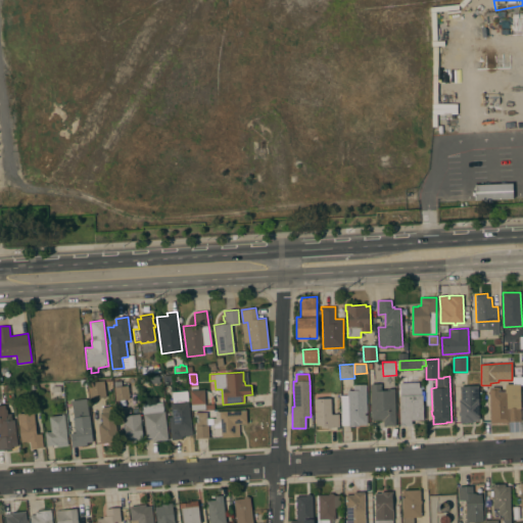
[(489,389),(490,389),(490,387),(500,387),(500,390),(498,390),(498,391),(505,391),(505,384),(513,383),(513,377),(522,376),(522,384),(520,385),(521,414),(522,414),(522,416),(521,416),(521,421),(509,421),(509,422),(490,423),(489,389)]
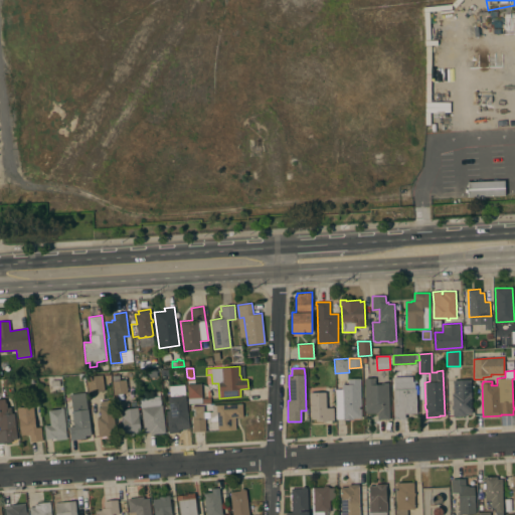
[(88,392),(86,376),(103,374),(104,390),(88,392)]
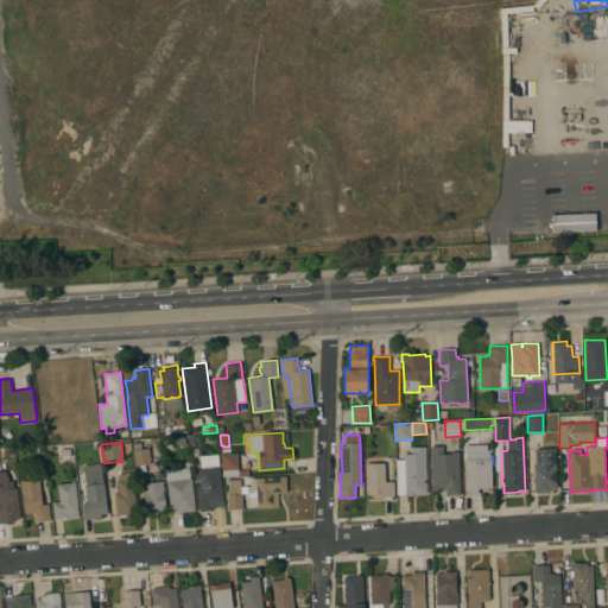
[(71,454),(68,454),(69,461),(59,462),(59,454),(57,455),(56,445),(71,444),(71,454)]
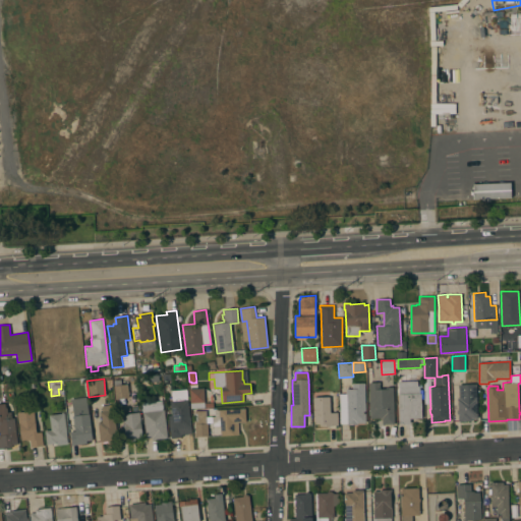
[(398,394),(399,394),(399,382),(417,381),(417,386),(419,386),(419,393),(420,393),(421,418),(410,418),(410,423),(399,424),(398,394)]
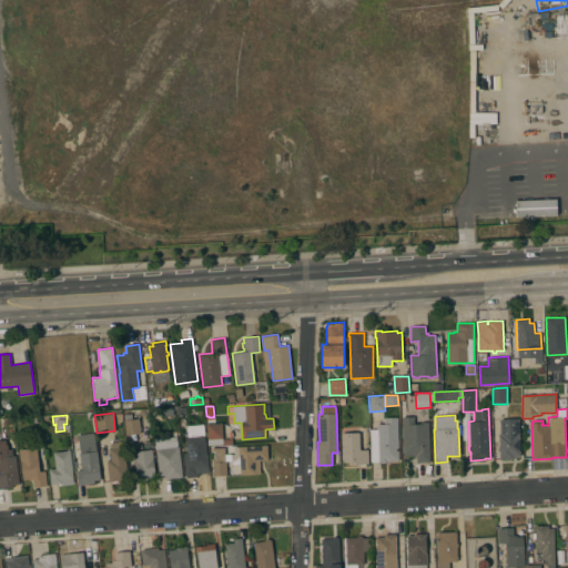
[(414,416),(414,424),(421,424),(421,422),(429,422),(429,463),(416,463),(416,456),(403,456),(402,417),(414,416)]
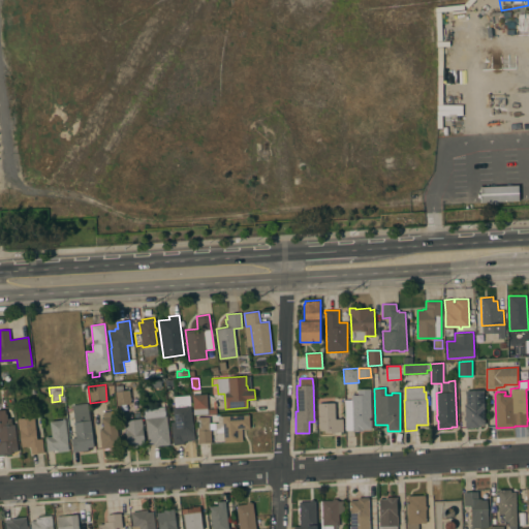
[(371,429),(363,429),(363,431),(352,431),(352,430),(347,430),(346,400),(351,400),(351,395),(358,395),(358,390),(370,389),(371,429)]
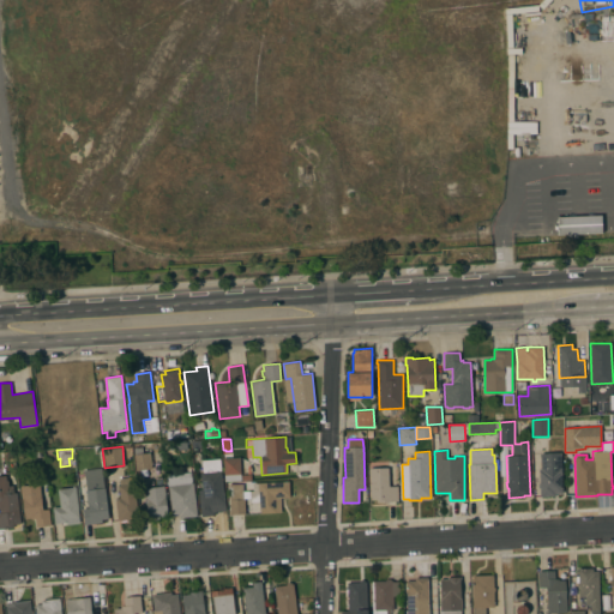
[(134,455),(150,452),(152,468),(137,470),(134,455)]
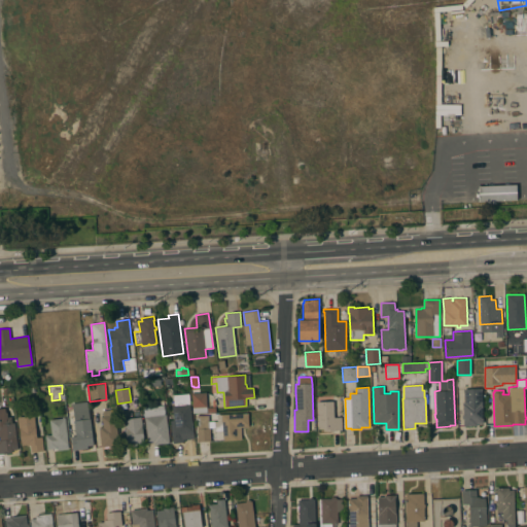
[(483,423),(477,423),(477,425),(463,426),(463,419),(462,419),(462,415),(463,415),(462,401),(463,401),(463,389),(482,388),(483,423)]
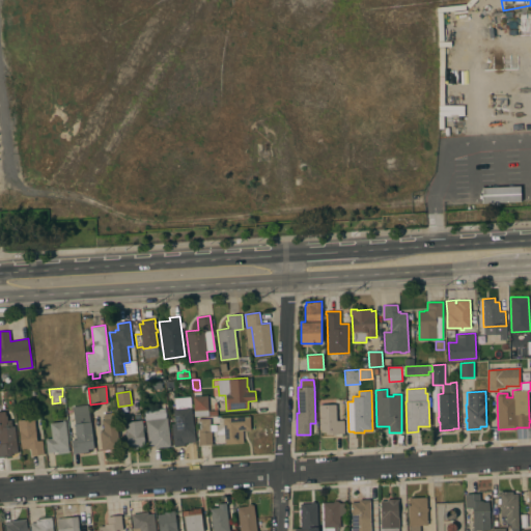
[(194,416),(193,396),(207,395),(208,415),(194,416)]
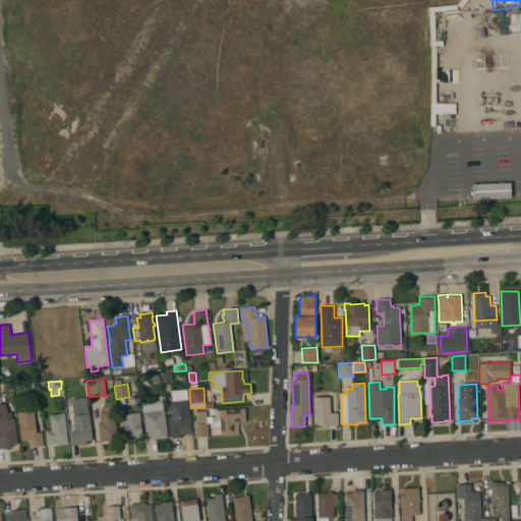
[(191,433),(181,435),(181,437),(171,438),(168,415),(171,415),(169,401),(172,401),(171,391),(186,389),(191,433)]
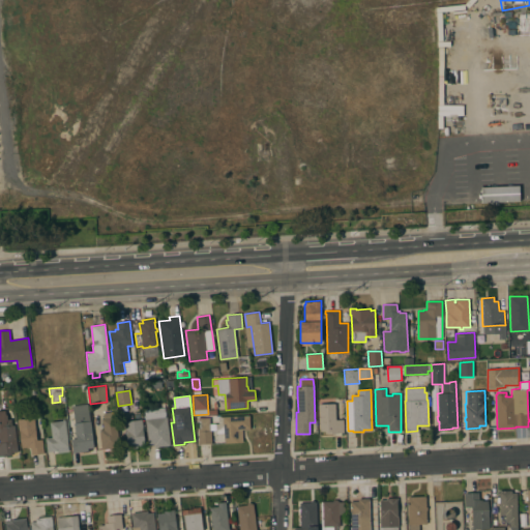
[(71,439),(77,438),(71,406),(88,404),(94,447),(88,448),(88,450),(74,452),(71,439)]
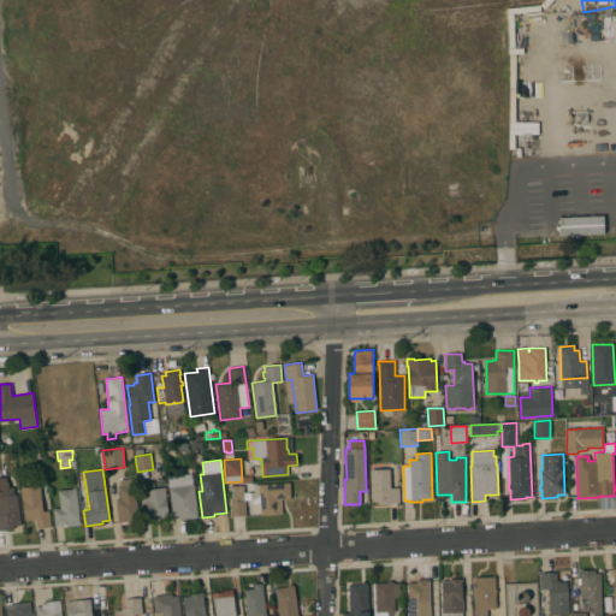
[(371,469),(390,469),(390,487),(398,487),(400,503),(378,504),(378,501),(372,501),(371,469)]
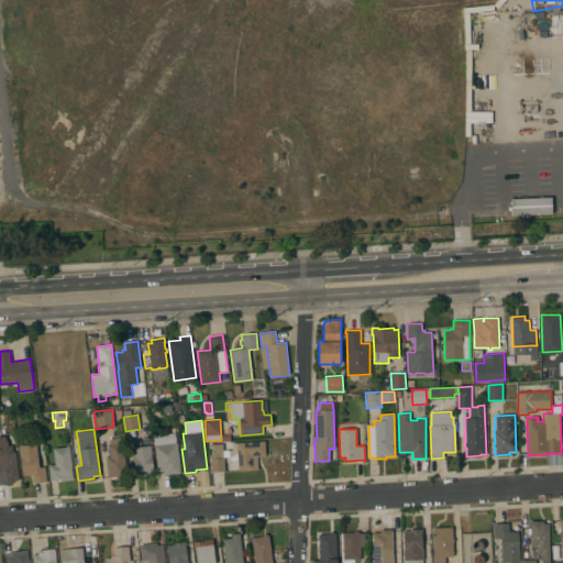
[(153,434),(175,432),(176,442),(177,442),(180,473),(164,475),(164,473),(157,473),(153,434)]
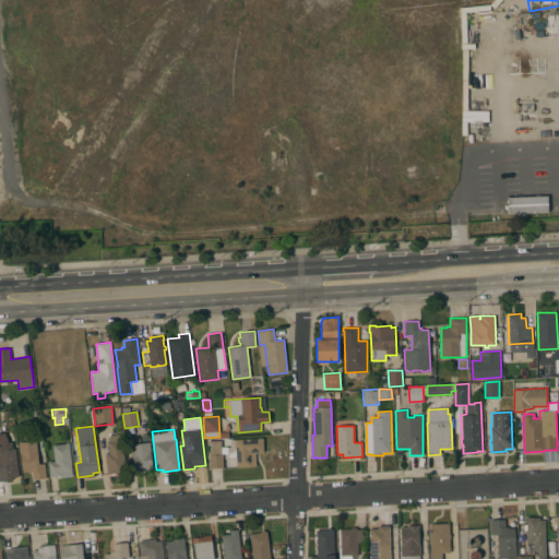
[(19,476),(12,477),(12,479),(0,480),(0,432),(6,432),(6,438),(7,438),(8,442),(11,441),(12,449),(15,449),(19,476)]
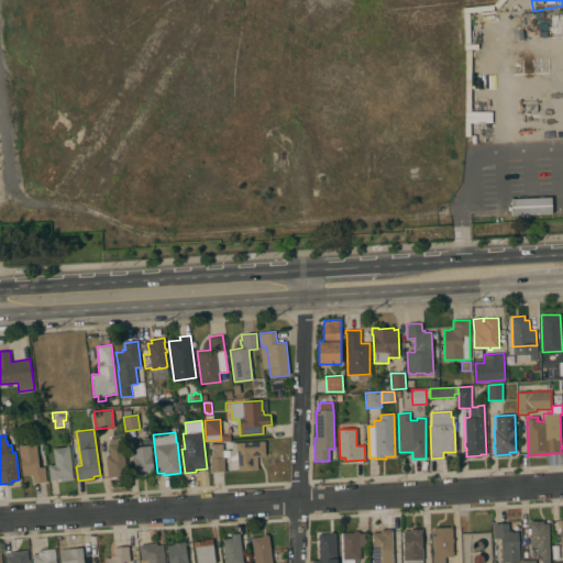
[(106,456),(110,456),(108,444),(110,444),(109,439),(120,437),(121,443),(123,443),(127,474),(123,475),(124,477),(118,478),(118,476),(116,476),(116,477),(111,478),(111,476),(108,477),(106,456)]
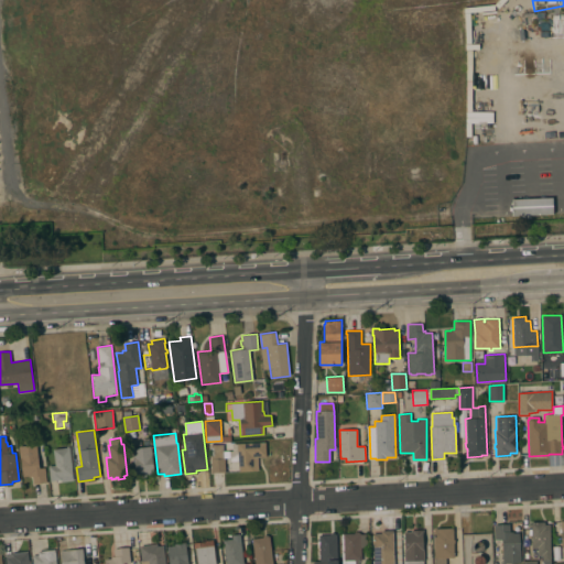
[(229,451),(232,451),(232,444),(268,442),(269,456),(258,457),(259,470),(238,472),(238,461),(230,462),(229,451)]
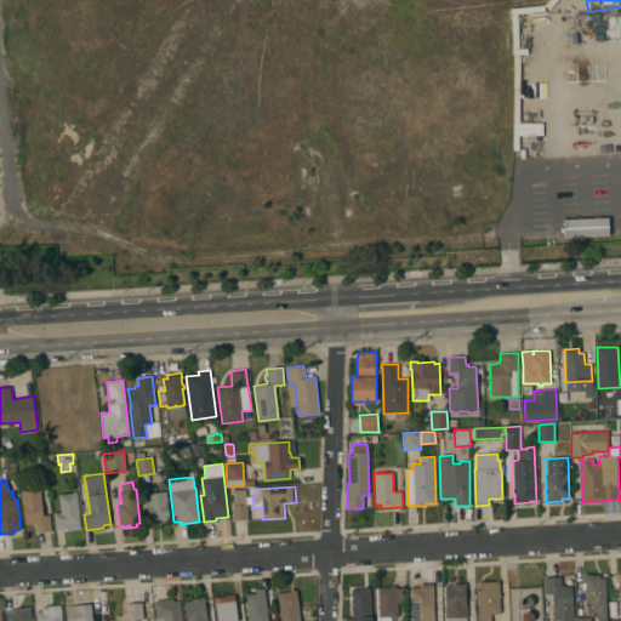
[(50,514),(49,516),(51,530),(36,533),(35,524),(32,525),(32,523),(24,524),(21,491),(40,489),(40,490),(46,489),(50,514)]
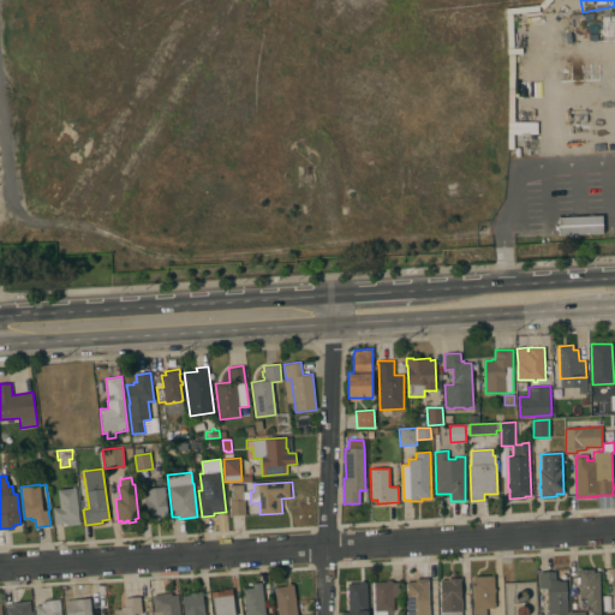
[(230,485),(244,484),(244,500),(245,500),(245,514),(231,515),(230,501),(231,500),(230,485)]
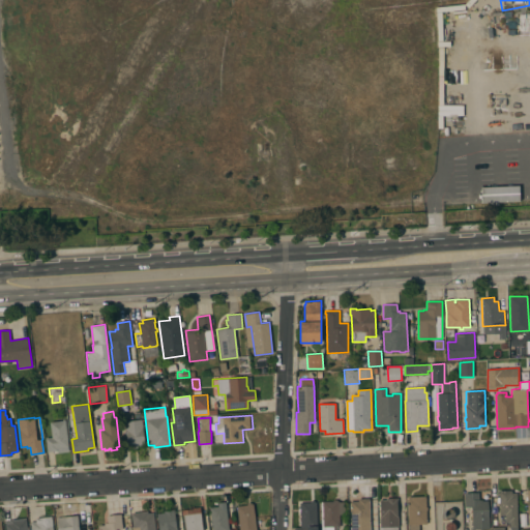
[(145,445),(138,446),(138,447),(127,449),(125,430),(124,430),(123,421),(142,419),(145,445)]
